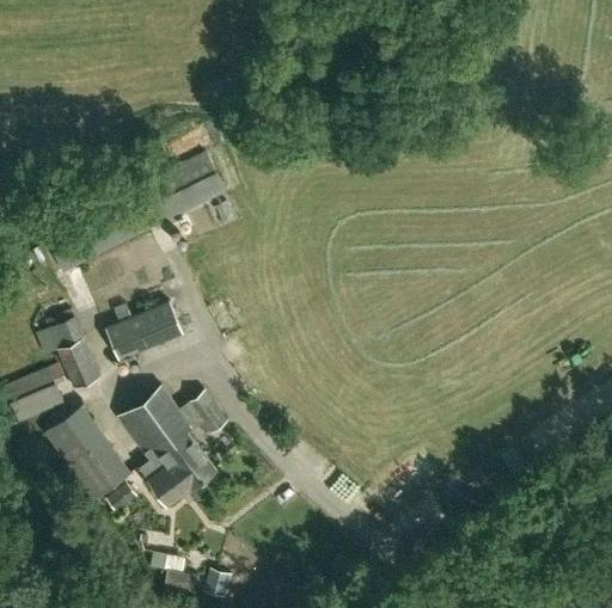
[(42,234),(60,271),(222,191),(204,155),(42,234)]
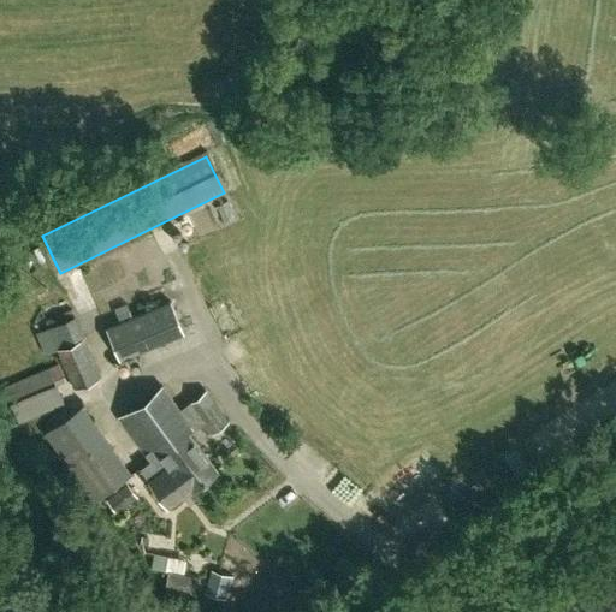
[(182,336),(169,306),(105,333),(118,363),(182,336)]
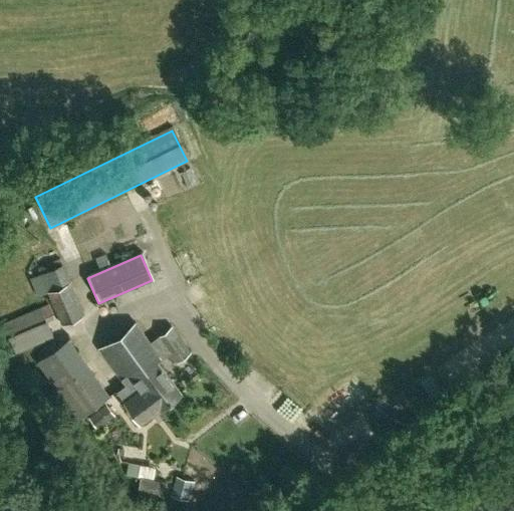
[(46,296),(45,296),(60,329),(84,318),(69,284),(69,285),(61,264),(37,276),(46,296)]
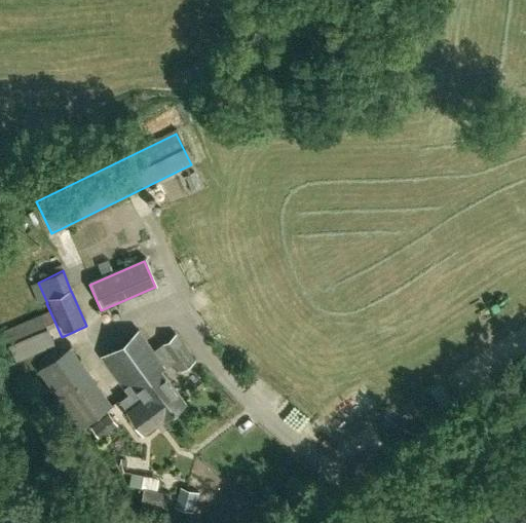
[(51,347),(45,332),(55,329),(49,313),(1,333),(13,363),(51,347)]
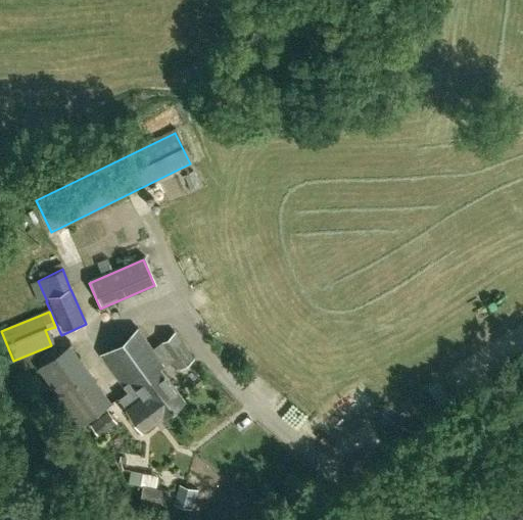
[(100,357),(122,387),(127,393),(116,399),(140,432),(159,418),(160,418),(182,403),(159,371),(171,362),(178,372),(192,361),(174,334),(150,351),(136,331),(100,357)]
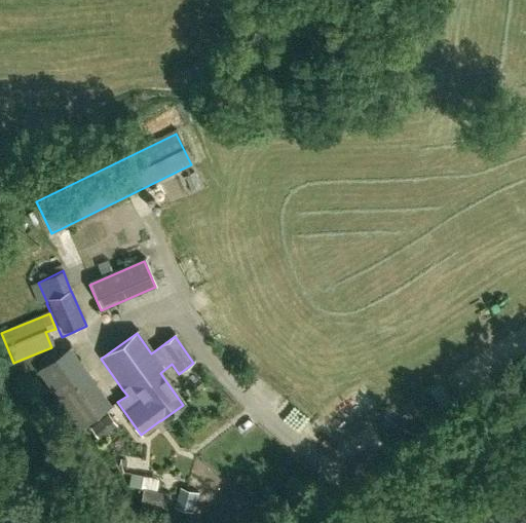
[(69,349),(38,371),(81,430),(112,407),(69,349)]
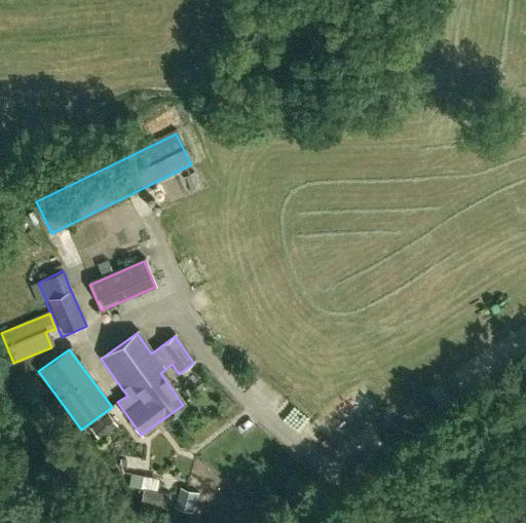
[(342,412),(352,433),(364,426),(353,406),(342,412)]
